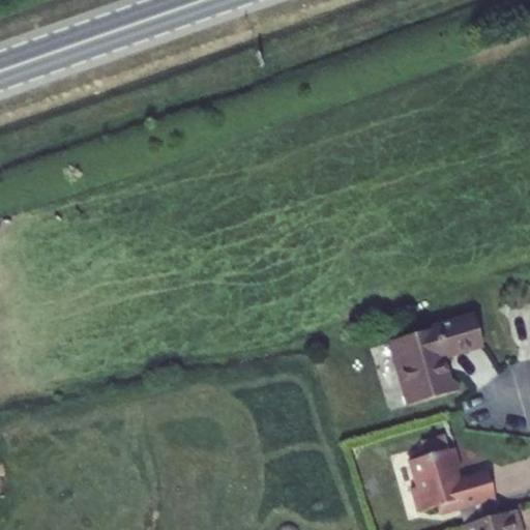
[(452,381),(445,358),(482,346),(474,318),(394,342),(400,358),(394,359),(409,405),(460,389),(458,382),(452,381)]
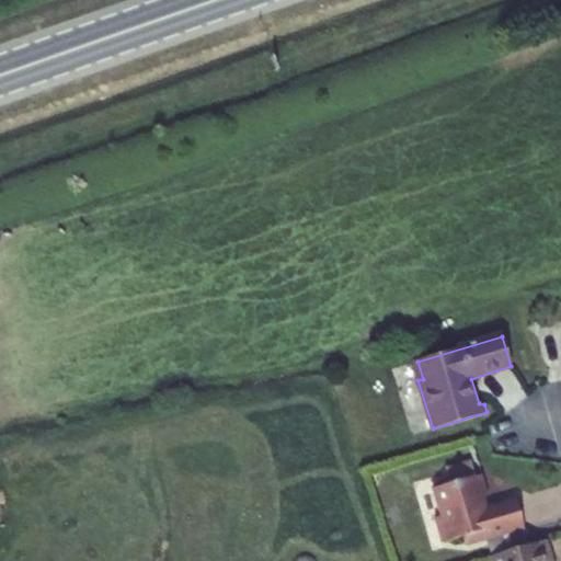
[(413,363),(418,380),(423,379),(418,362),(413,363)]
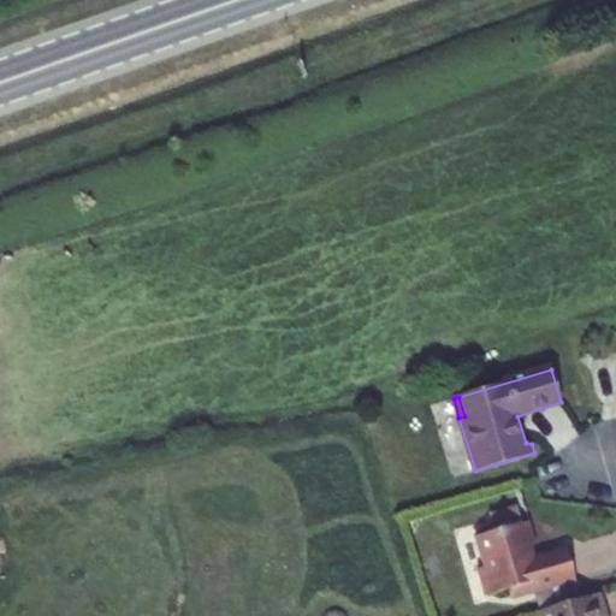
[(531,544),(538,542),(531,519),(479,534),(487,564),(479,568),(487,594),(513,587),(515,598),(542,591),(575,580),(567,546),(534,555),(531,544)]
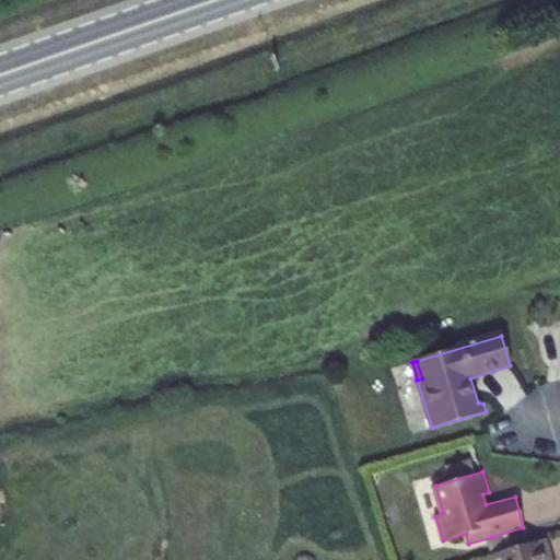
[(521,528),(492,537),(497,552),(526,544),(521,528)]
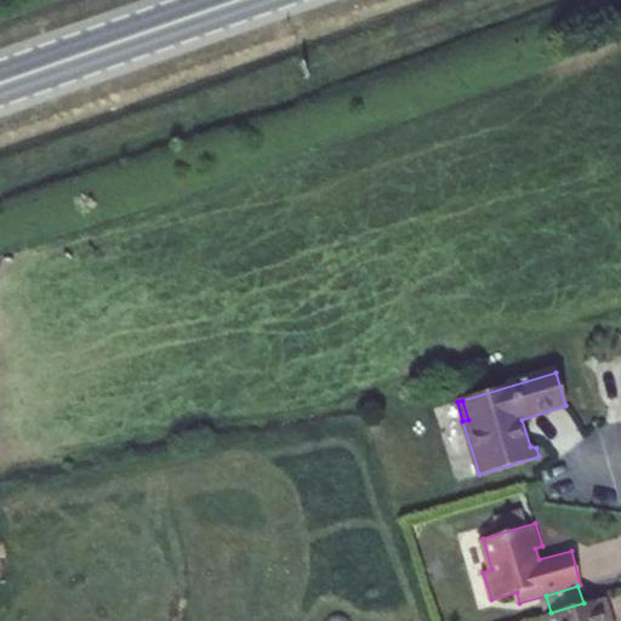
[(610,620),(604,597),(584,603),(551,613),(542,615),(543,620),(610,620)]
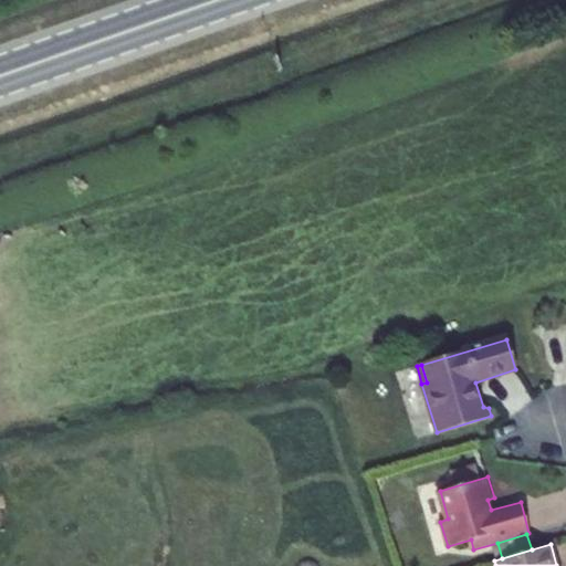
All buildings are outlined.
